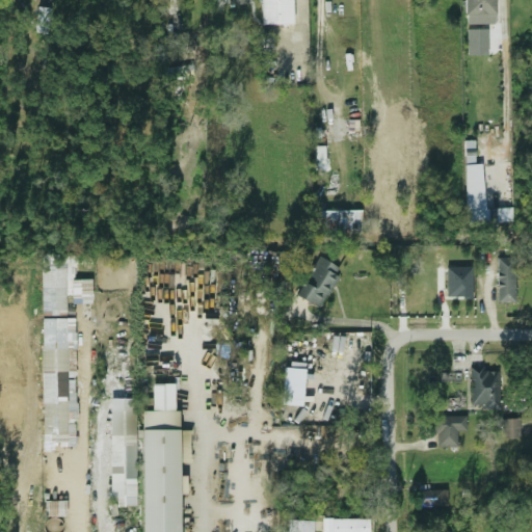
[(261,0),(261,24),(292,24),(292,0),(261,0)]
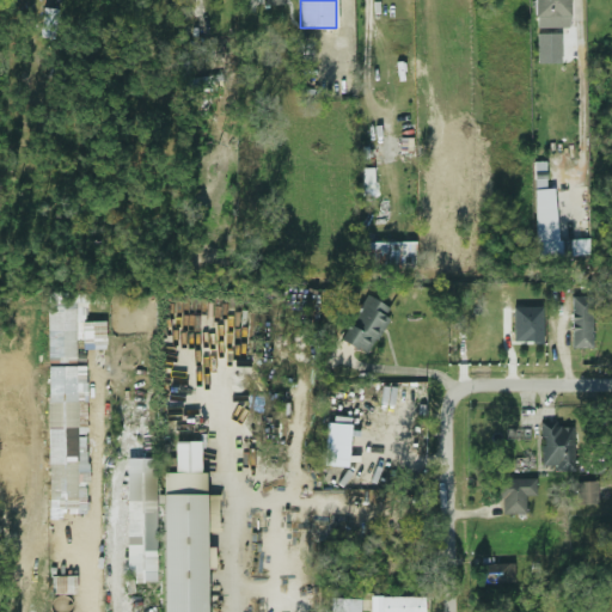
[(534,0),(536,28),(570,28),(569,0),(534,0)]
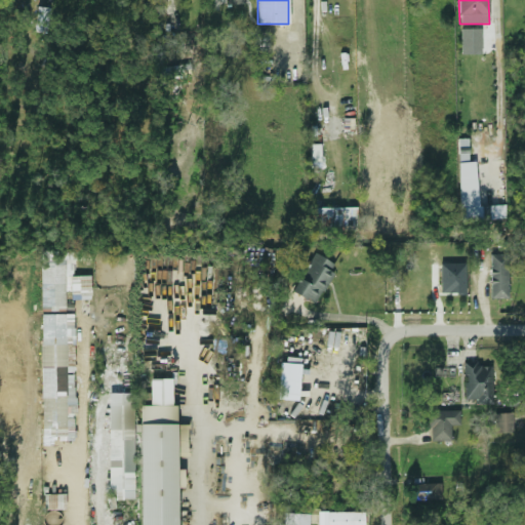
[(48,8),(38,7),(36,31),(47,32),(48,8)]
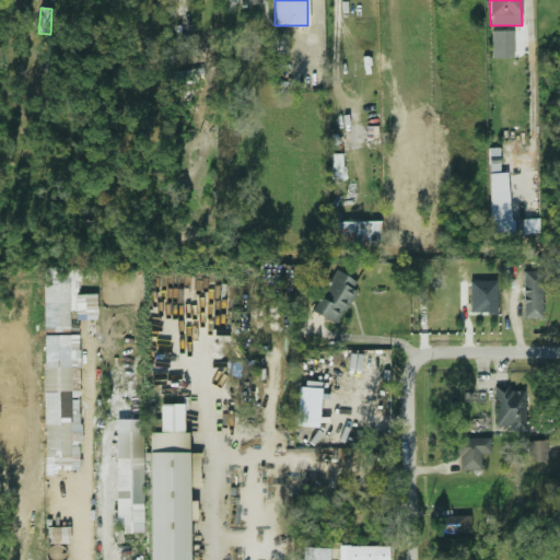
[(343,179),(342,154),(333,154),(334,179),(343,179)]
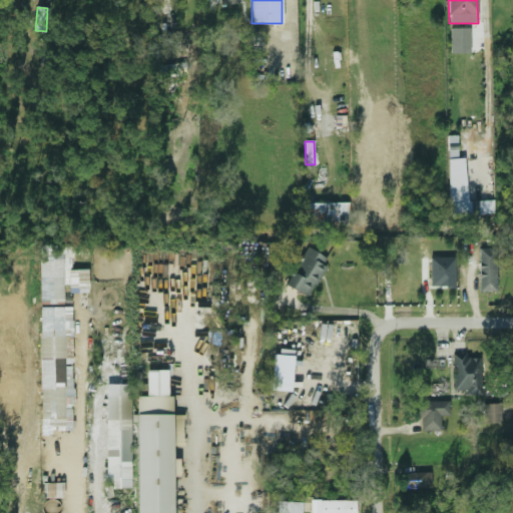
[(468,201),(466,157),(457,157),(456,149),(448,150),(452,215),(495,213),(494,200),(468,201)]
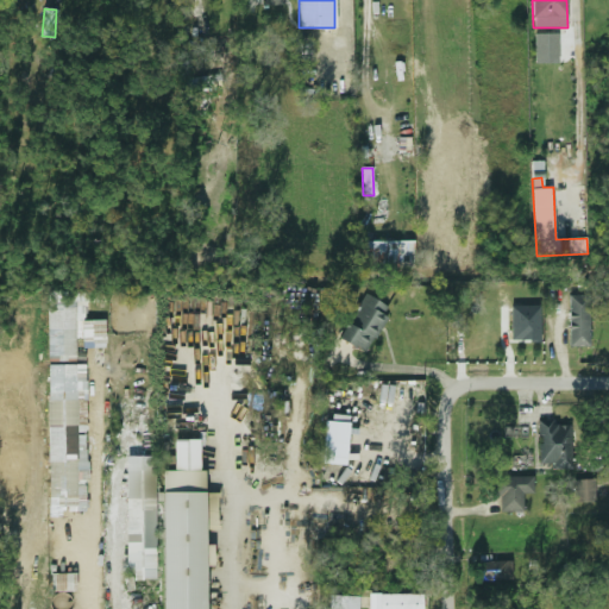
[(364,242),(364,268),(413,268),(413,242),(364,242)]
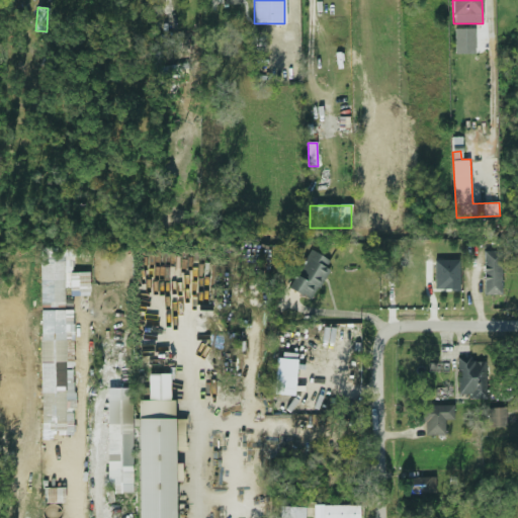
[(332,264),(310,250),(286,286),(309,299),(332,264)]
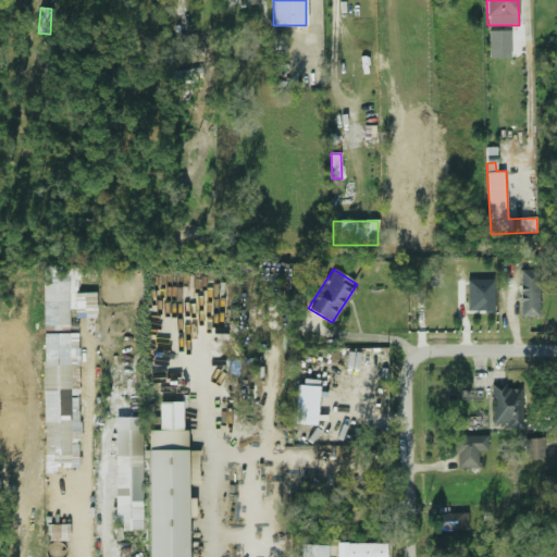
[(519,270),(519,317),(539,317),(539,270),(519,270)]
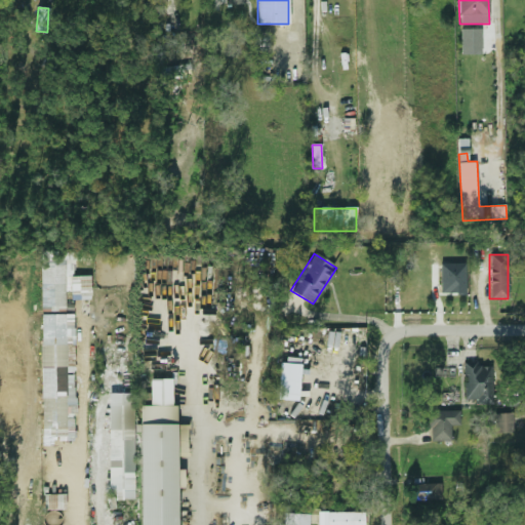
[(467,264),(441,264),(441,294),(467,293),(467,264)]
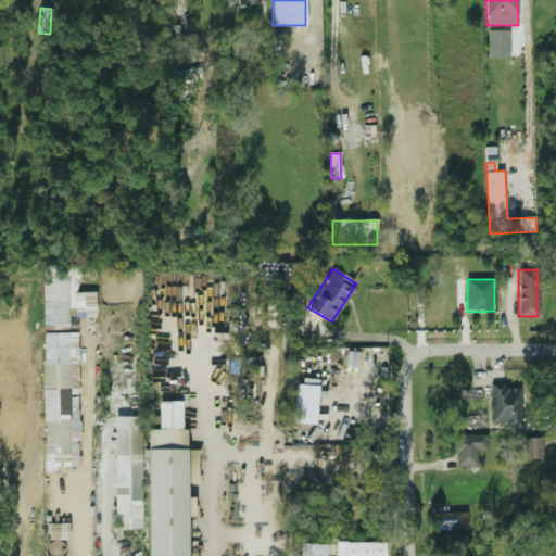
[(43,329),(67,329),(67,300),(43,300),(43,329)]
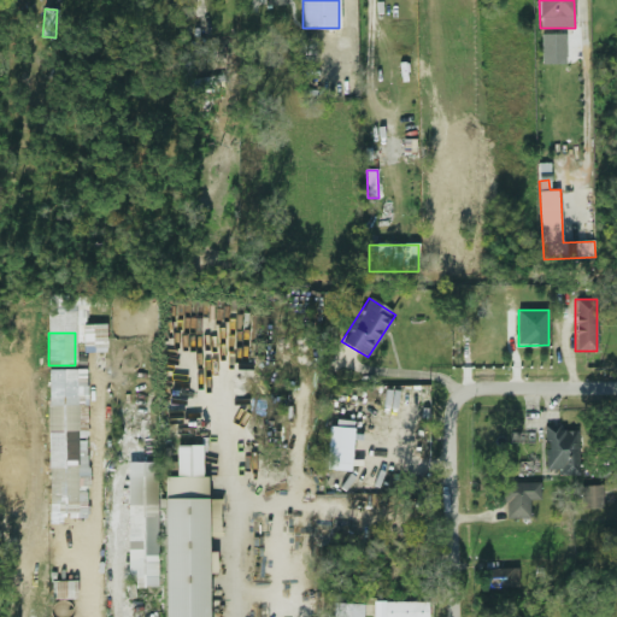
[(47,468),(64,468),(64,430),(76,430),(76,370),(47,370),(47,468)]
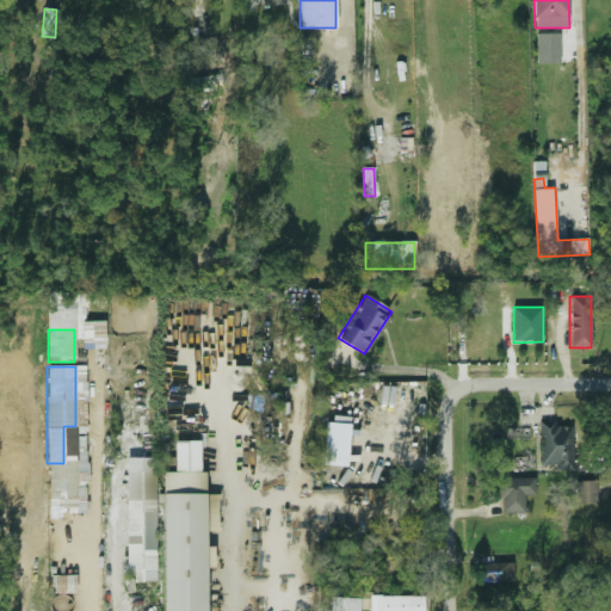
[(572,470),(572,423),(539,423),(539,470),(572,470)]
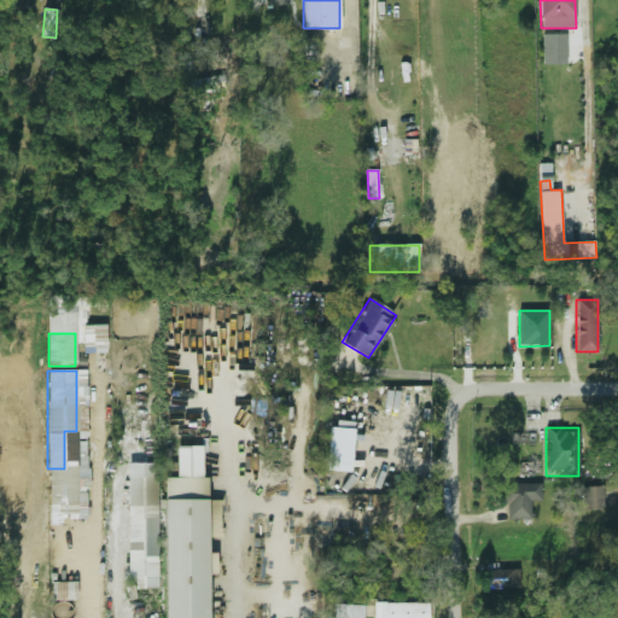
[(529,501),(540,501),(540,484),(502,484),(502,519),(529,519),(529,501)]
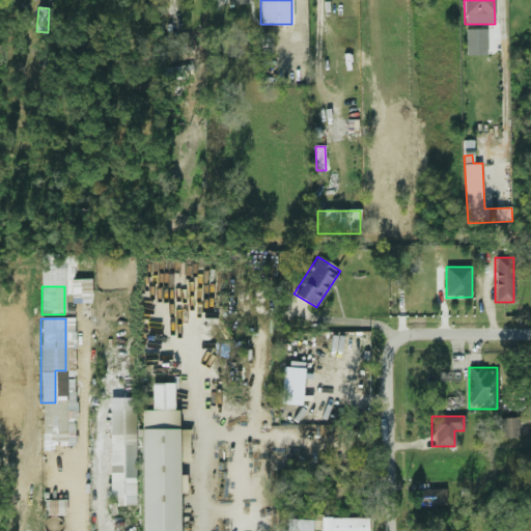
[(500,418),(500,439),(518,439),(518,418),(500,418)]
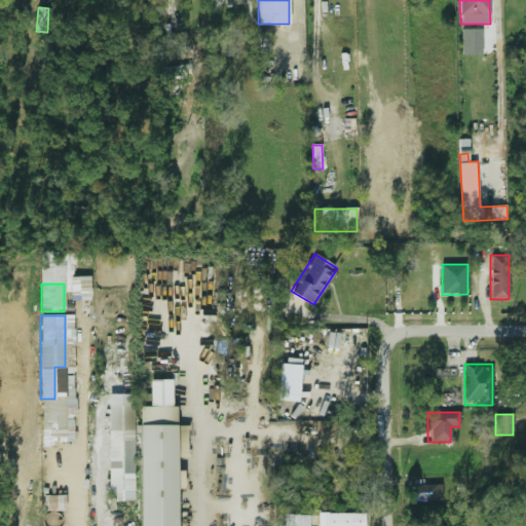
[(170,416),(139,417),(140,518),(171,517),(170,416)]
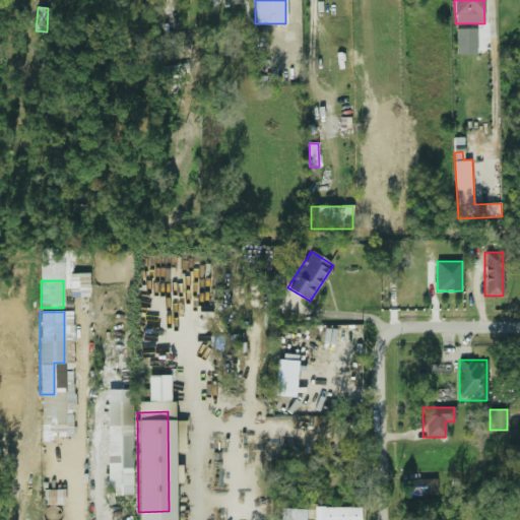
[(108,424),(108,456),(119,456),(119,464),(131,464),(131,424),(108,424)]
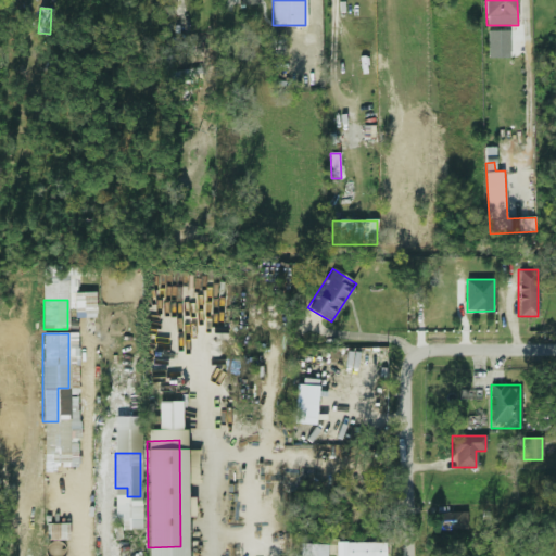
[(436,513),(436,529),(465,529),(465,513),(436,513)]
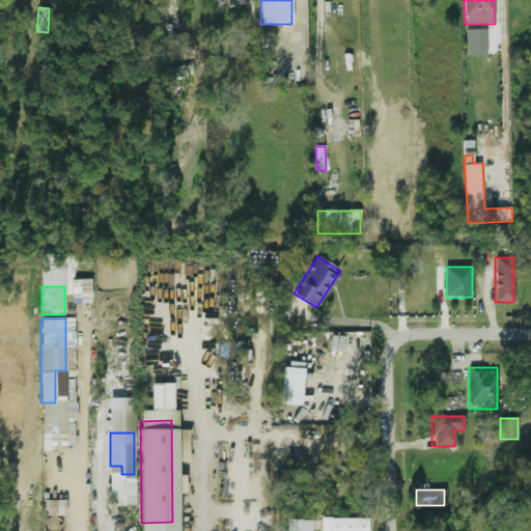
[(286,530),(311,530),(311,519),(286,519),(286,530)]
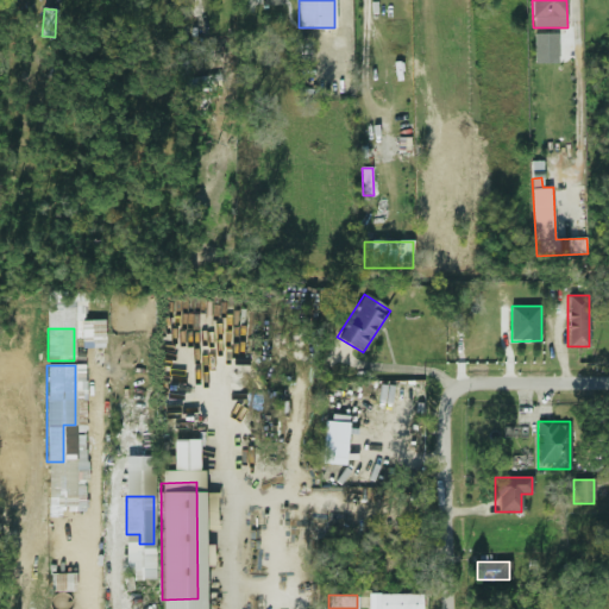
[(421,608),(421,595),(369,595),(369,608),(421,608)]
